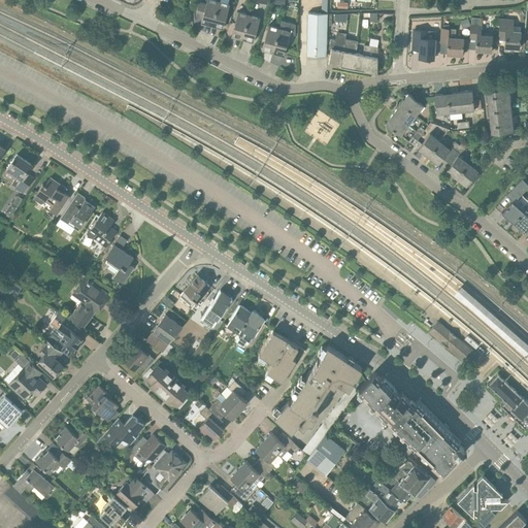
[(211,25),(219,1),(213,0),(207,0),(202,21),(206,22),(205,24),(211,25)]
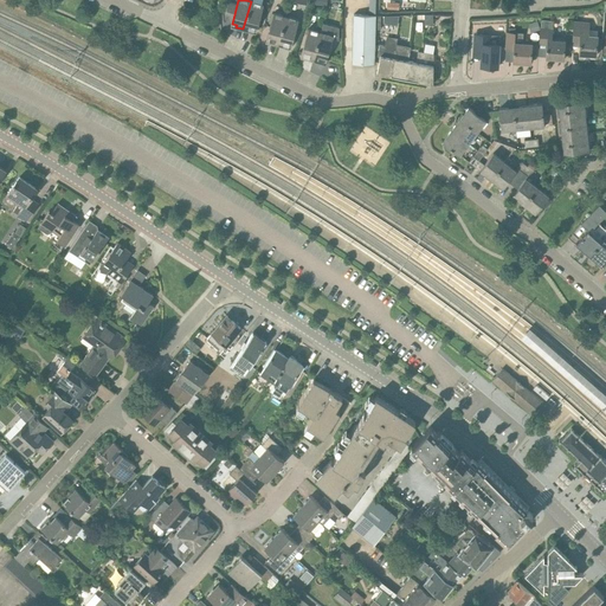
[(251,28),(257,30),(264,6),(251,1),(243,28),(251,31),(251,28)]
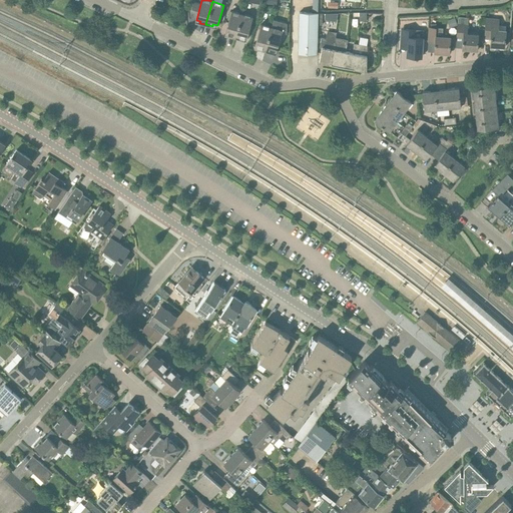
[(235,38),(241,15),(231,12),(225,33),(229,34),(229,36),(235,38)]
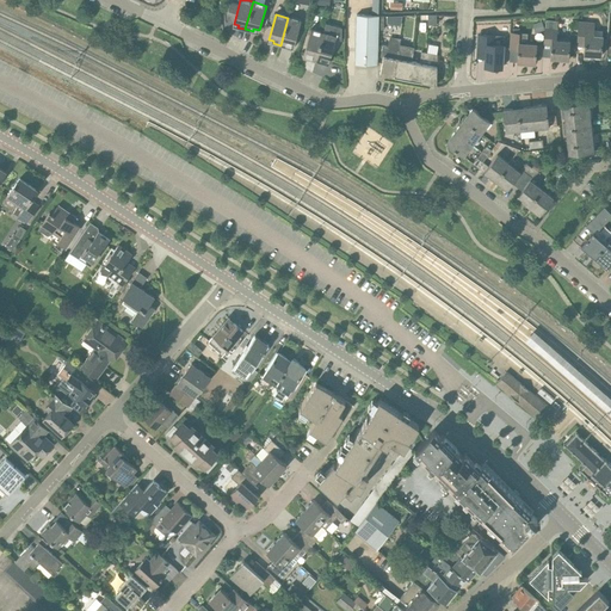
[(377,63),(378,45),(377,45),(378,16),(356,16),(356,63),(377,65),(377,63)]
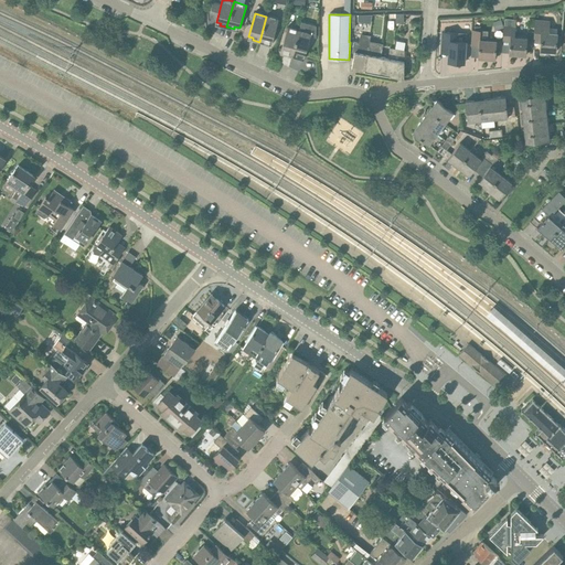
[(267,41),(272,42),(278,19),(266,17),(259,42),(266,43),(267,41)]
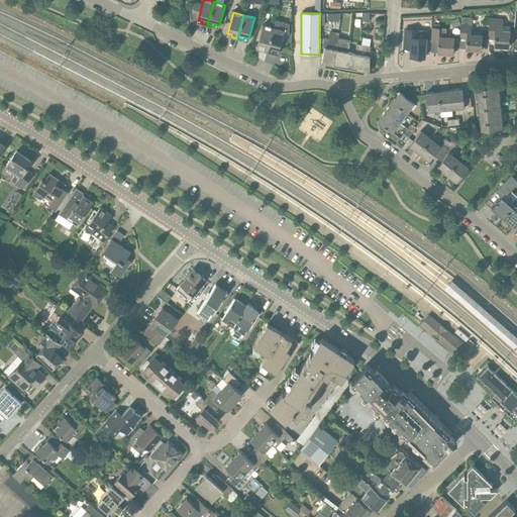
[(460,25),(460,24),(458,18),(450,21),(453,28),(460,25)]
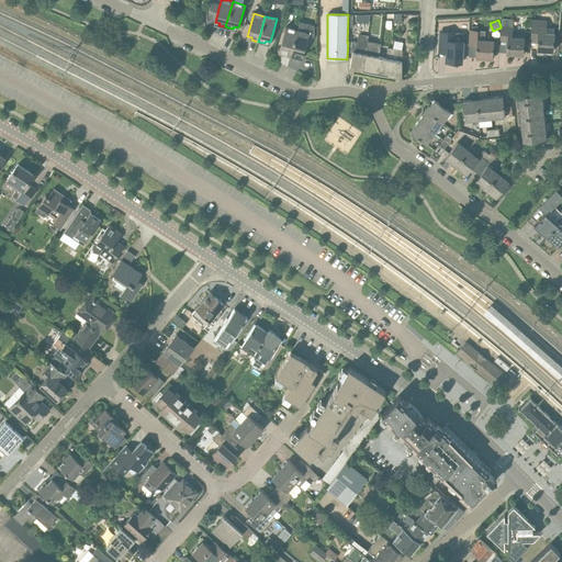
[(537,51),(553,52),(554,33),(546,32),(546,22),(531,21),(530,42),(538,43),(537,51)]
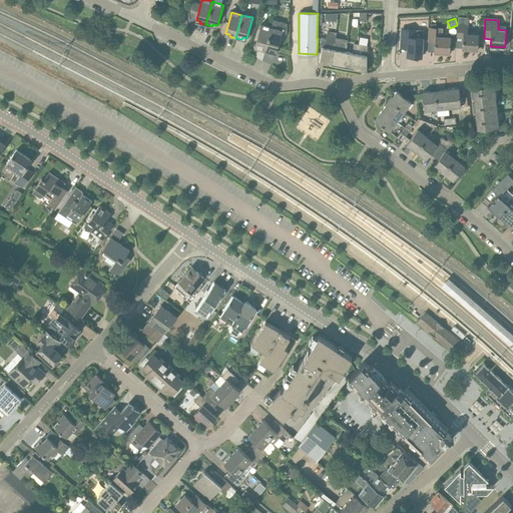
[(274,20),(272,27),(265,51),(272,52),(273,50),(277,52),(282,32),(287,34),(287,23),(274,20)]
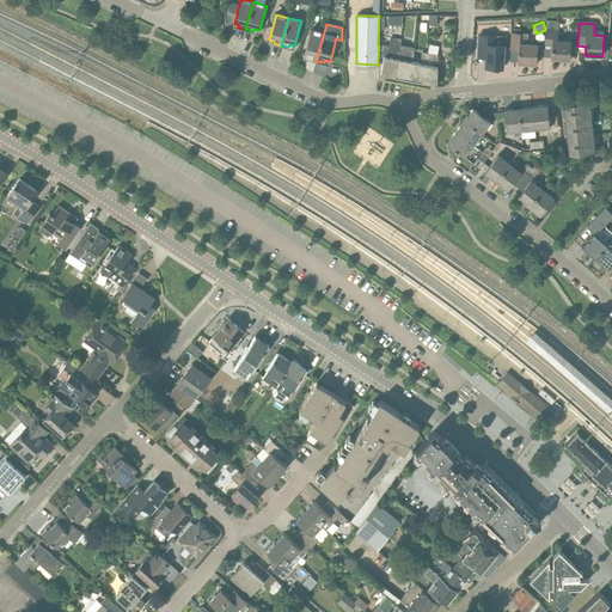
[(316,61),(324,32),(311,29),(305,55),(310,56),(308,59),(316,61)]
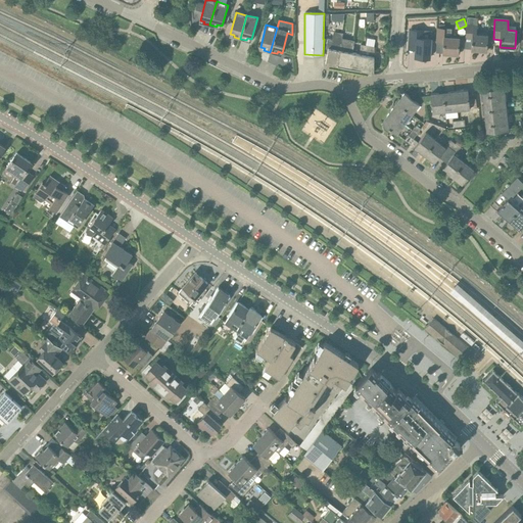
[(471,50),(487,51),(488,35),(476,34),(476,26),(466,25),(465,39),(472,39),(471,50)]
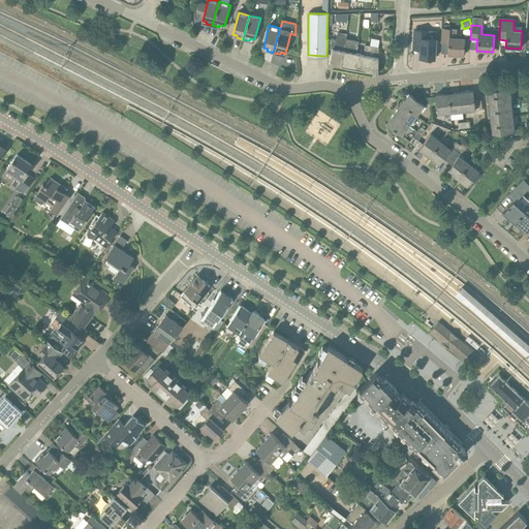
[(447,54),(464,55),(465,38),(457,38),(457,30),(442,29),(441,43),(448,43),(447,54)]
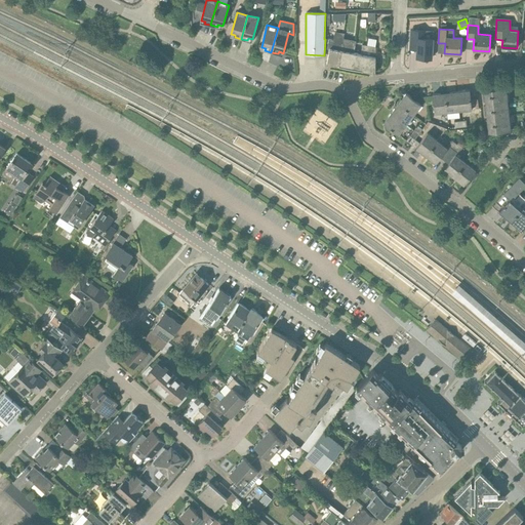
[(427,31),(426,31),(411,30),(410,42),(417,43),(416,57),(432,58),(433,39),(426,39),(427,31)]
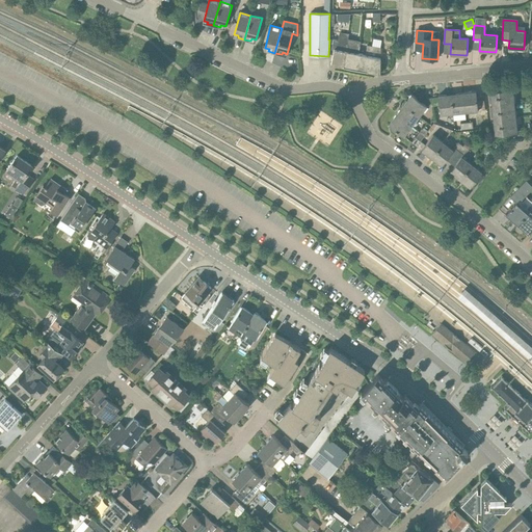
[(328,55),(333,55),(331,64),(343,67),(346,43),(329,40),(328,55)]
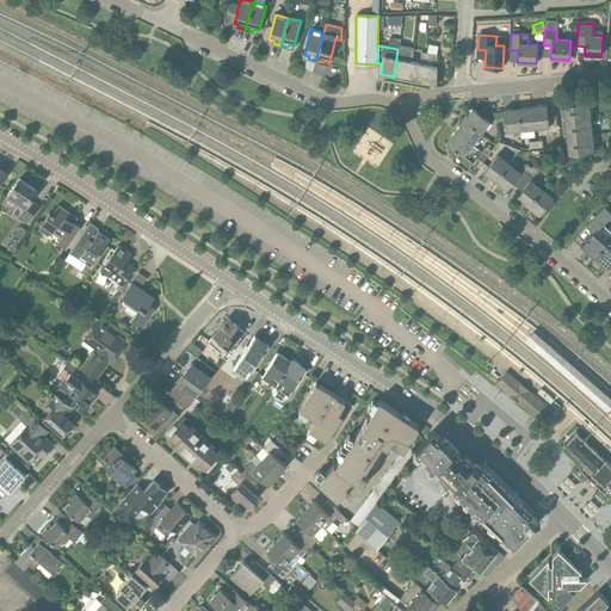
[(397,49),(394,76),(407,79),(409,62),(402,60),(405,50),(397,49)]
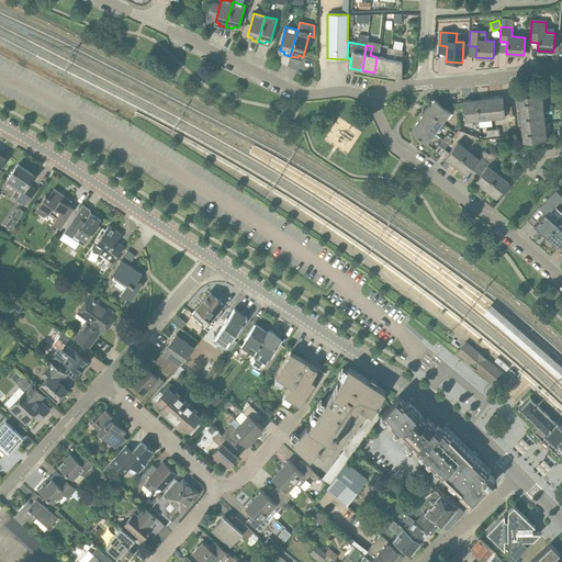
[(377,57),(374,72),(386,75),(391,51),(391,48),(388,47),(385,58),(377,57)]
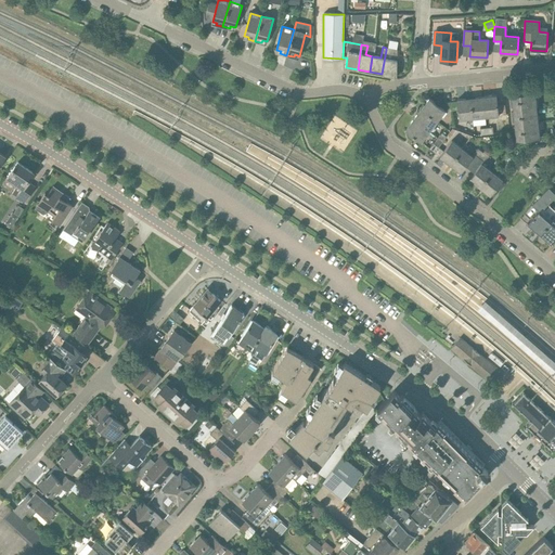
[(382,74),(396,76),(397,76),(397,50),(386,48),(386,50),(382,74)]
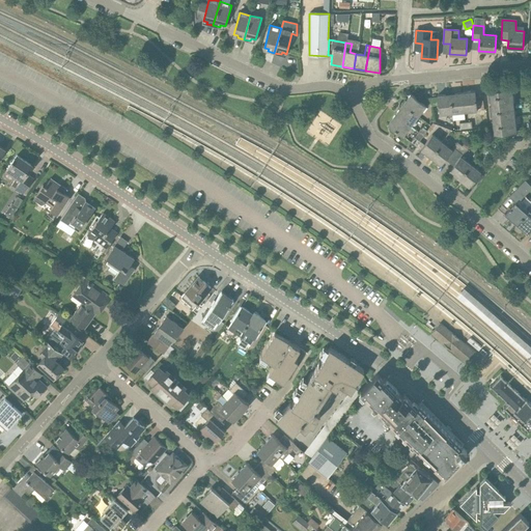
[(494,132),(494,135),(515,132),(511,88),(490,90),(490,92),(487,93),(488,103),(491,103),(492,107),(490,108),(491,117),(493,117),(493,121),(491,122),(492,132),(494,132)]
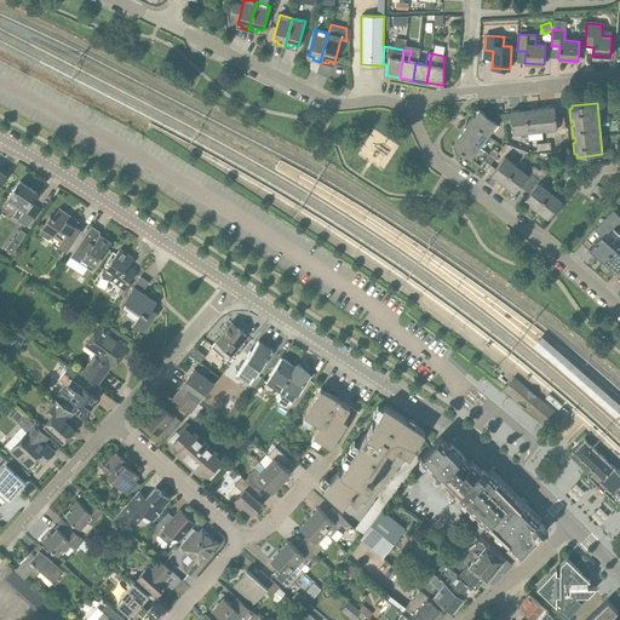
[(555,108),(540,109),(543,130),(557,128),(555,108)]
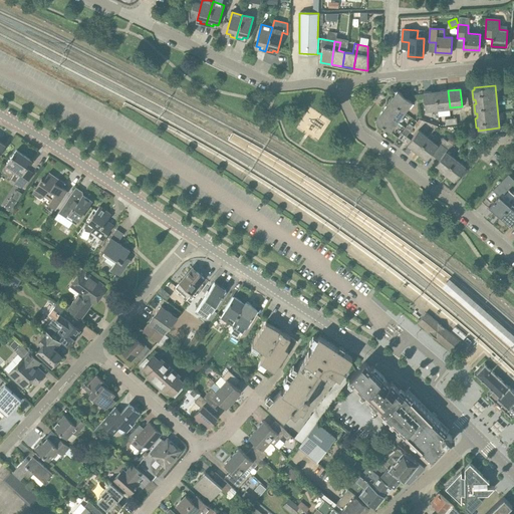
[(448,90),(436,91),(438,109),(450,107),(448,90)]
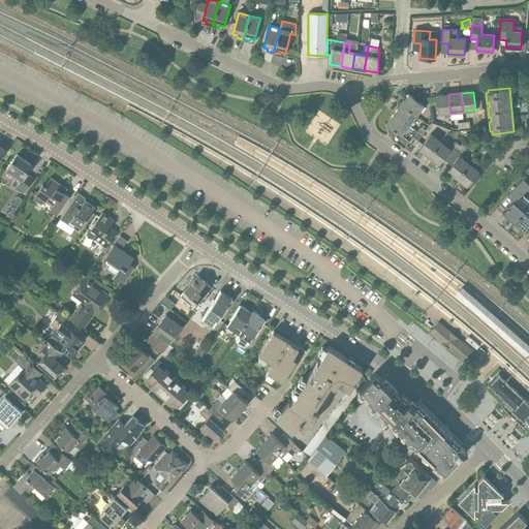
[(425,105),(409,94),(402,104),(416,116),(425,105)]
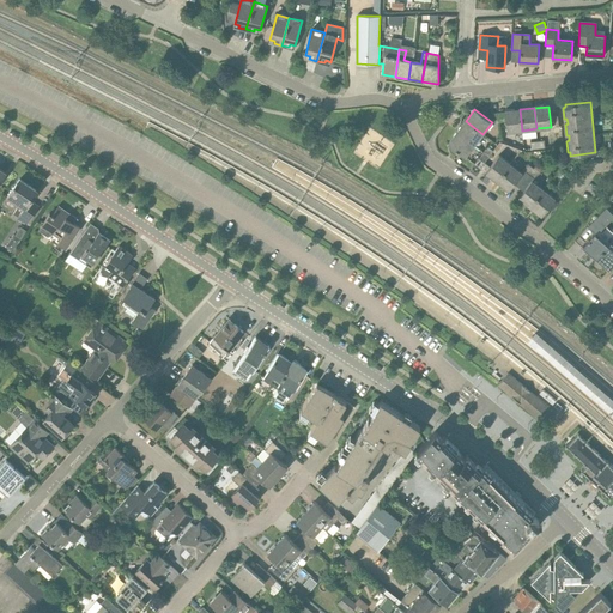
[(522,131),(520,109),(505,110),(505,111),(493,113),(493,122),(505,121),(507,132),(522,131)]
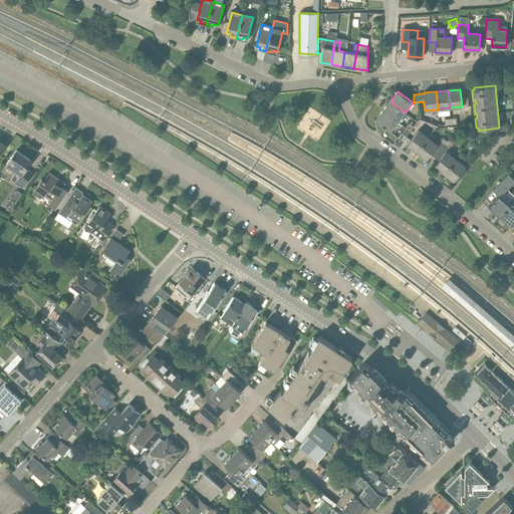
[(398,121),(405,112),(391,101),(382,110),(398,121)]
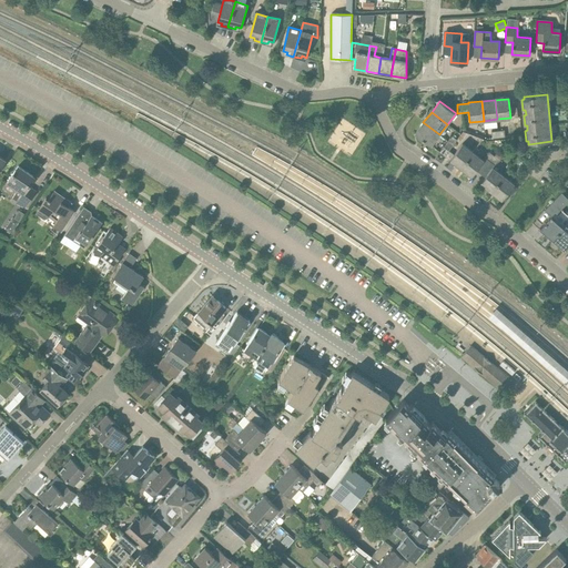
[(439,134),(423,122),(415,133),(430,145),(439,134)]
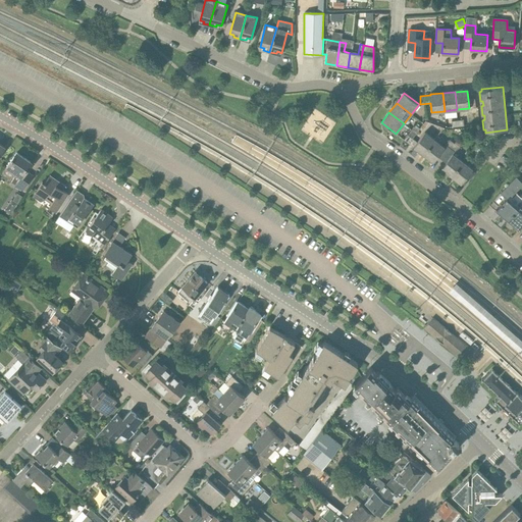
[(411,129),(416,134),(420,128),(415,124),(411,129)]
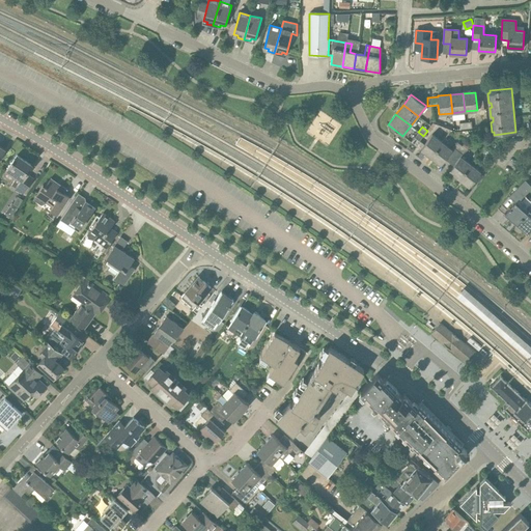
[(415,137),(420,140),(423,136),(418,132),(415,137)]
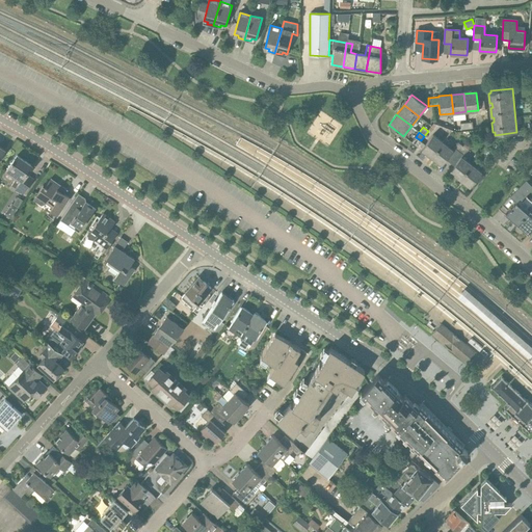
[(426,144),(421,140),(417,147),(431,158),(444,142),(433,134),(426,144)]
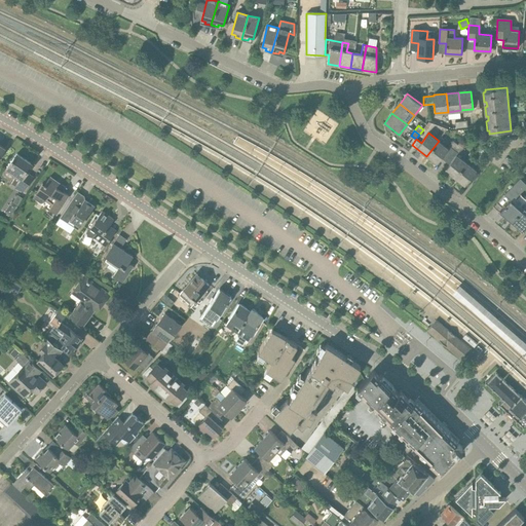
[(412,145),(416,139),(411,136),(407,141),(412,145)]
